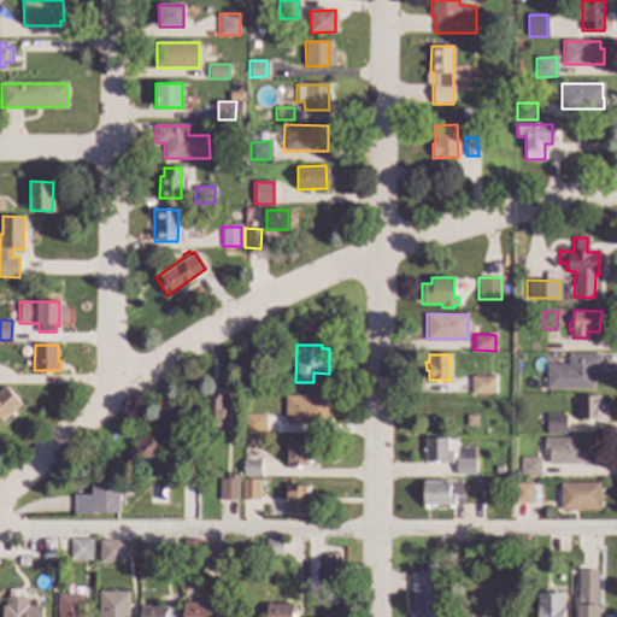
[(601,372),(593,372),(592,388),(546,388),(546,364),(568,364),(568,354),(601,354),(601,372)]
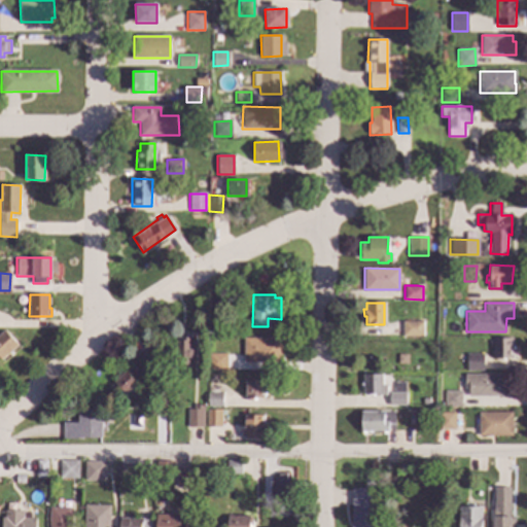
[(423,336),(402,336),(402,322),(423,321),(423,336)]
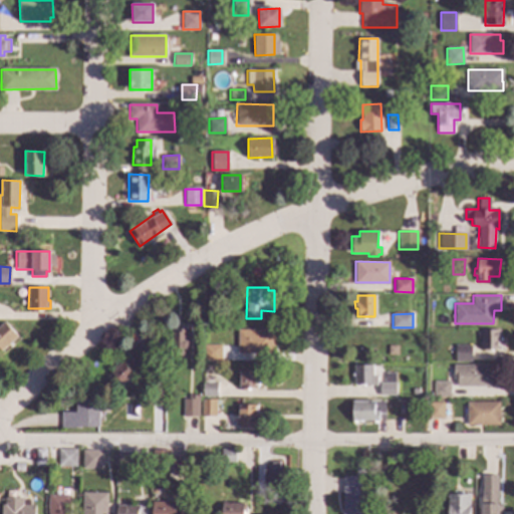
[(16,335),(0,349),(0,323),(3,321),(16,335)]
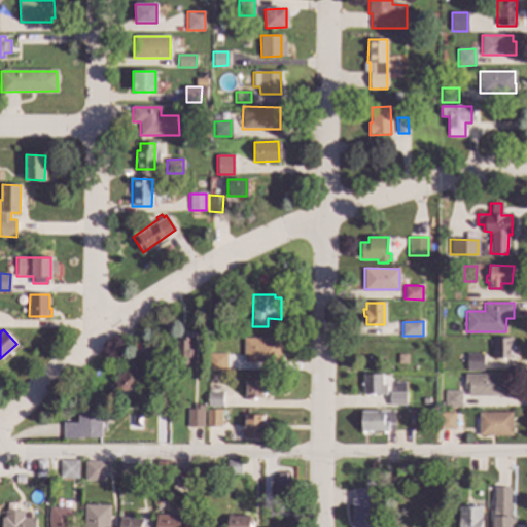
[(194,337),(192,365),(172,363),(173,340),(177,340),(177,336),(194,337)]
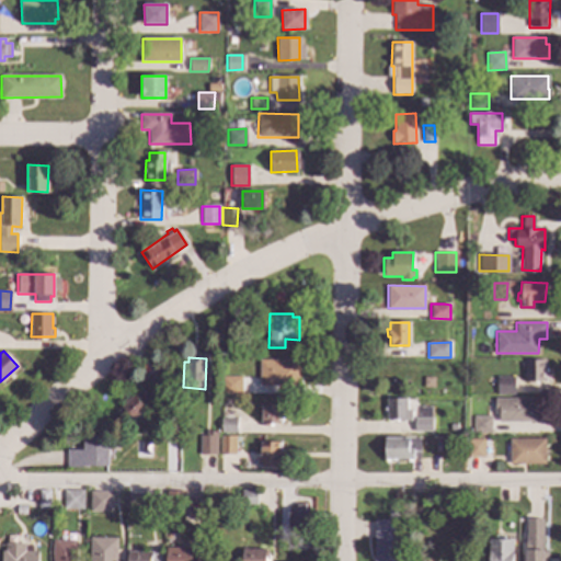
[(299,385),(260,385),(260,361),(299,359),(299,385)]
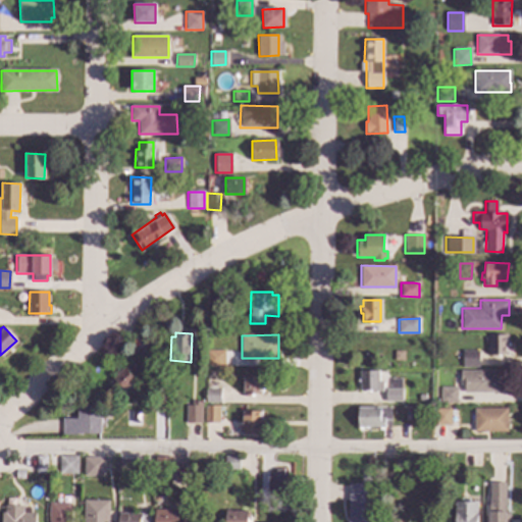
[(507,355),(488,355),(488,335),(507,334),(507,355)]
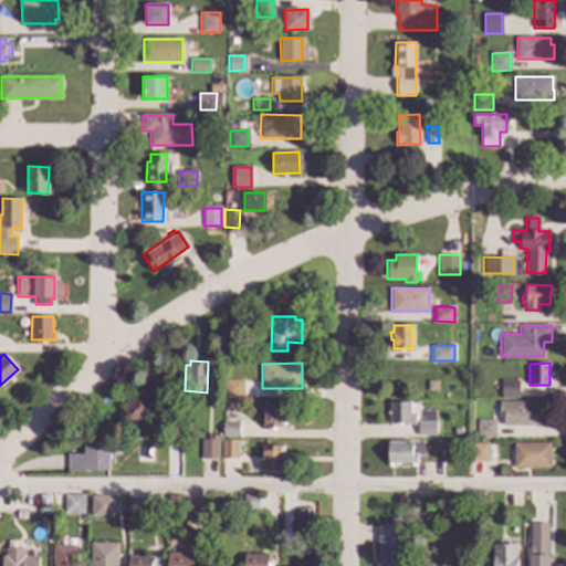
[(242,397),(224,397),(224,380),(241,379),(242,397)]
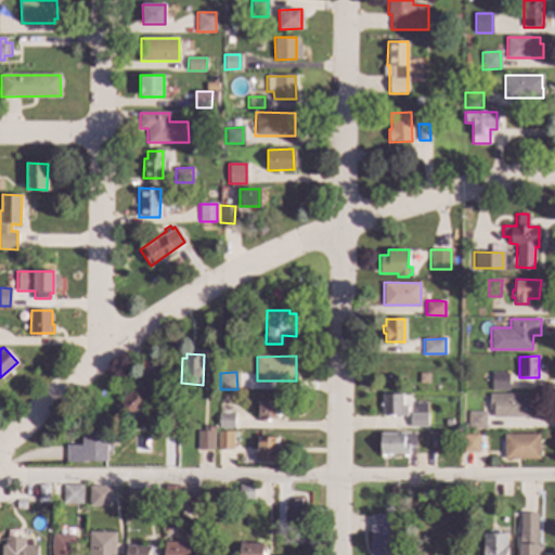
[(428,373),(428,383),(418,383),(418,372),(428,373)]
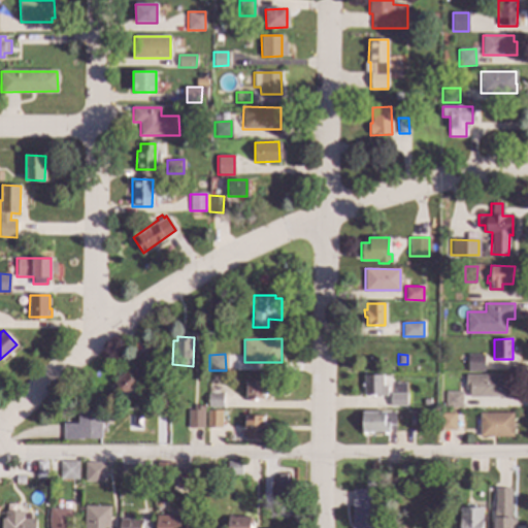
[(484,370),(468,371),(468,355),(484,354),(484,370)]
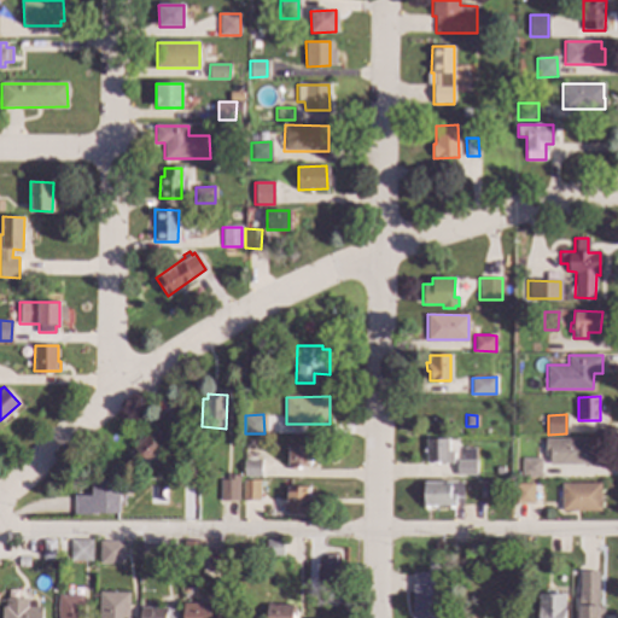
[(187,442),(176,447),(169,430),(179,425),(187,442)]
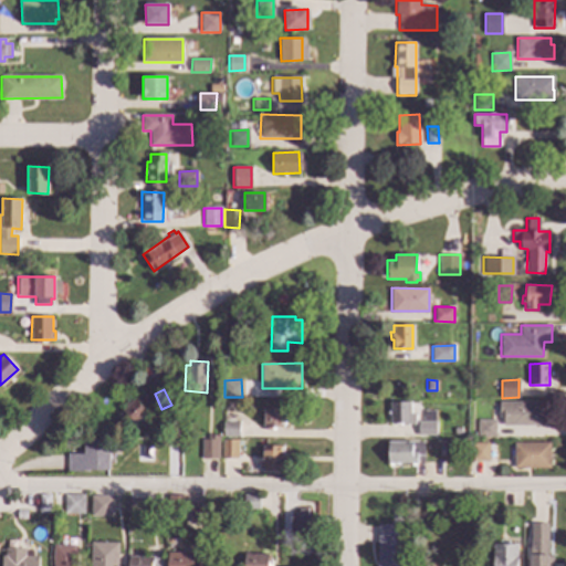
[(153,405),(129,428),(117,416),(142,392),(153,405)]
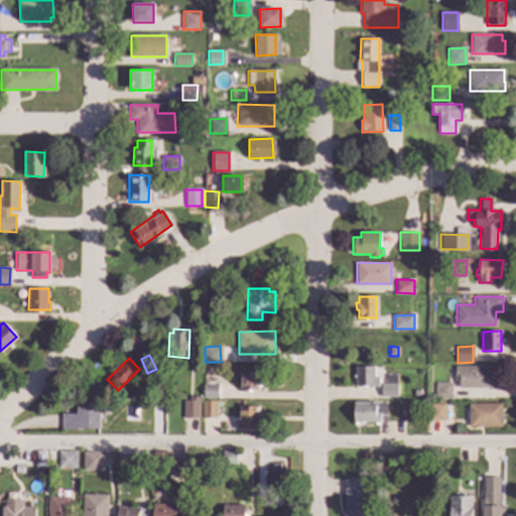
[(497,377),(499,377),(499,387),(466,387),(466,367),(497,366),(497,377)]
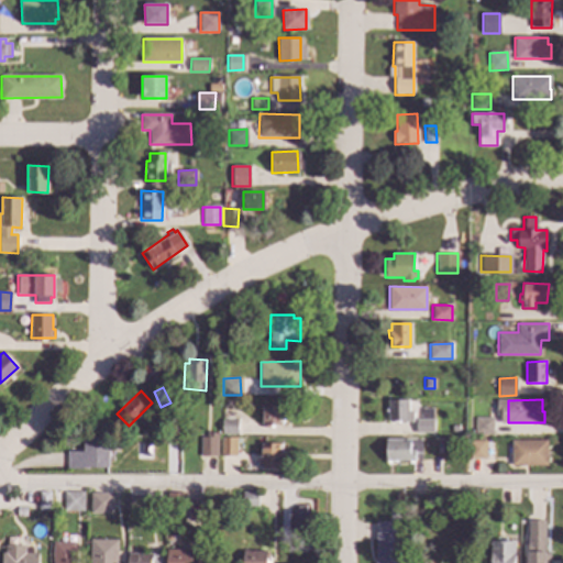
[(409,412),(412,412),(412,420),(389,420),(389,400),(408,400),(409,412)]
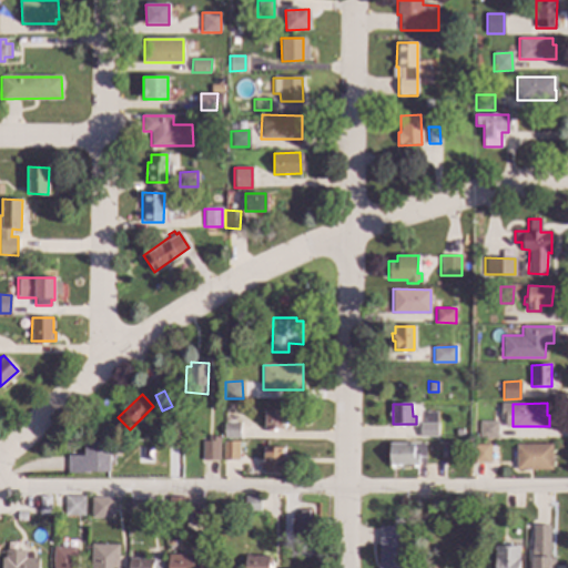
[(284,428),(276,428),(275,432),(265,432),(265,428),(265,409),(284,409),(284,428)]
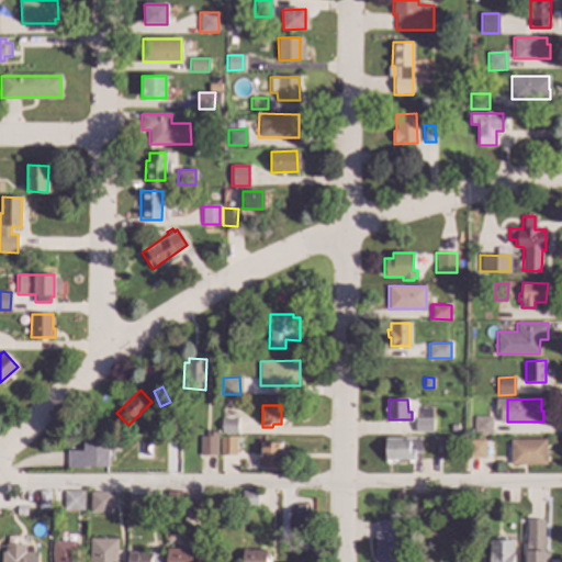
[(492,434),(473,434),(473,417),(492,417),(492,434)]
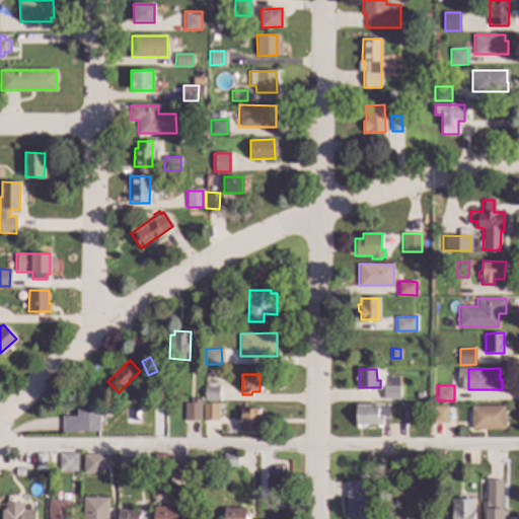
[(219,386),(219,400),(204,399),(204,386),(219,386)]
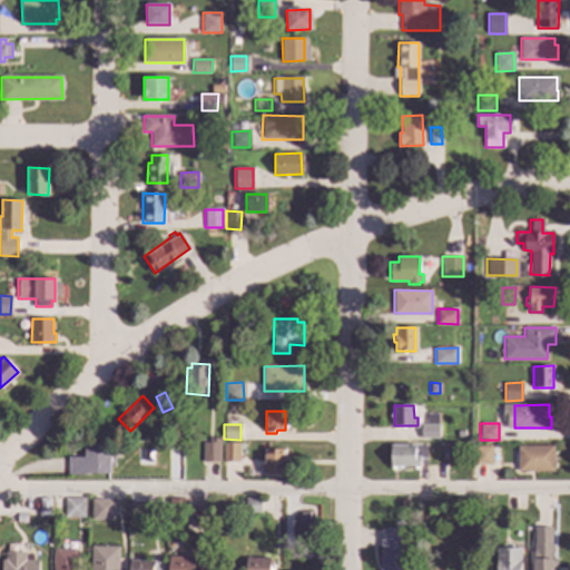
[(439,438),(422,438),(422,425),(439,424),(439,438)]
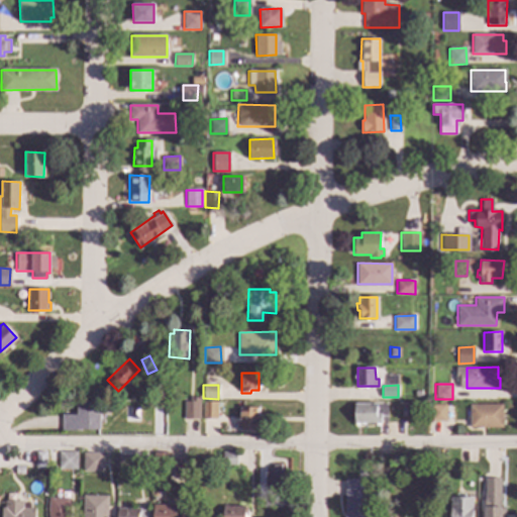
[(200,397),(199,419),(178,418),(179,402),(190,402),(190,396),(200,397)]
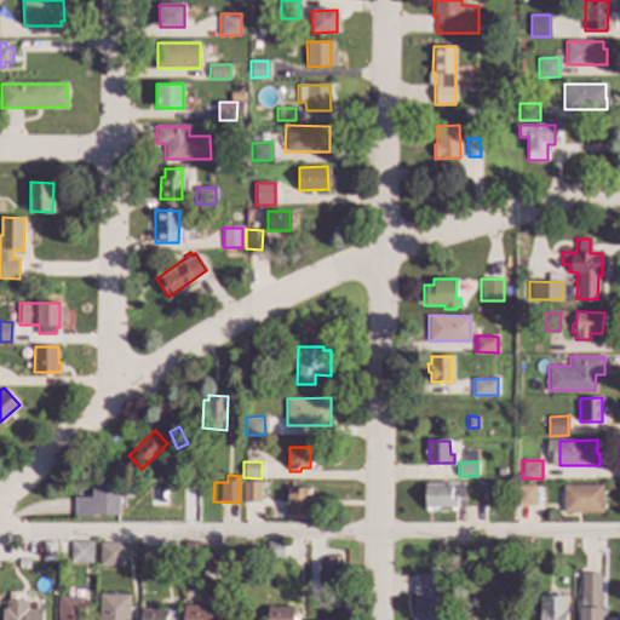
[(262,481),(260,501),(241,501),(242,481),(262,481)]
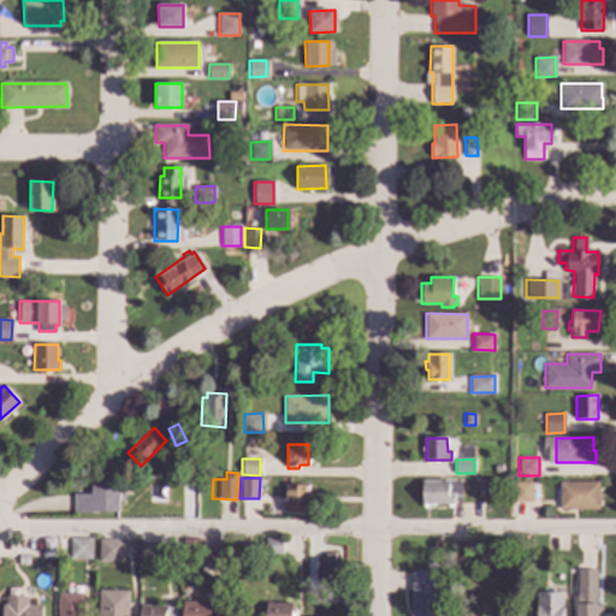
[(119,513),(75,513),(75,495),(92,495),(92,480),(118,480),(119,513)]
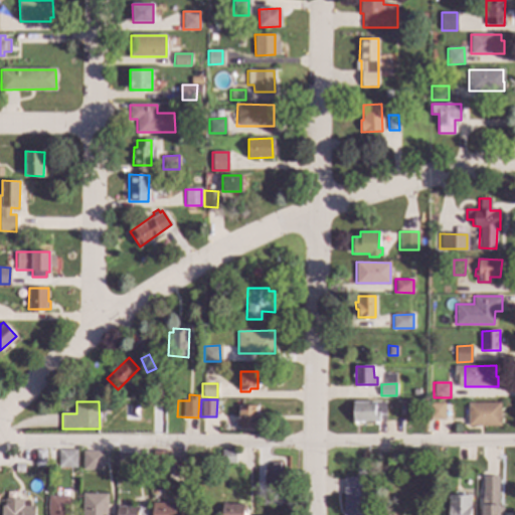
[(383,421),(379,421),(379,422),(353,422),(353,402),(383,402),(383,421)]
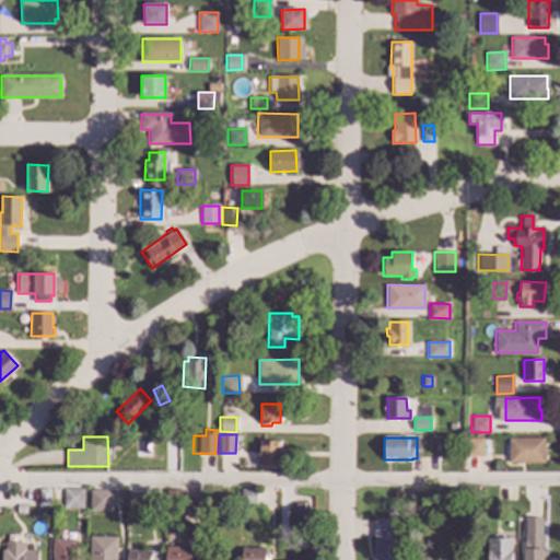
[(483,439),(482,456),(467,456),(467,439),(483,439)]
